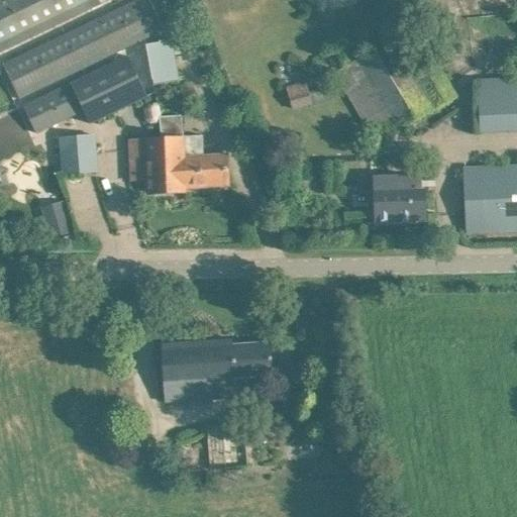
[(0,0),(0,52),(100,5),(97,0),(0,0)]
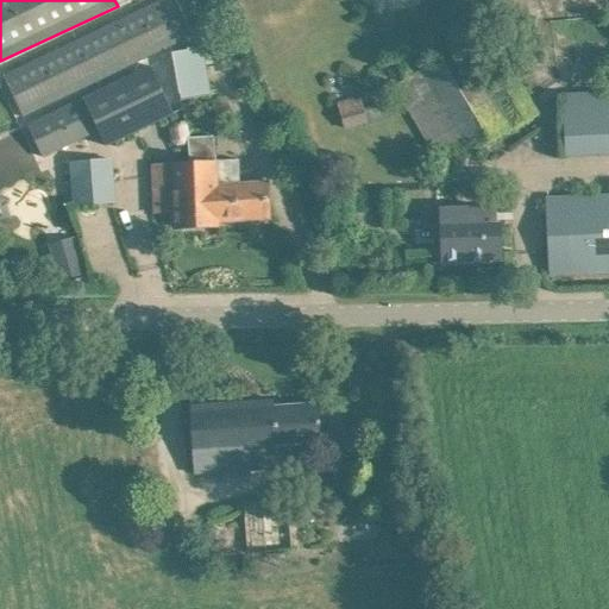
[(187,39),(168,0),(162,0),(2,76),(23,118),(187,39)]
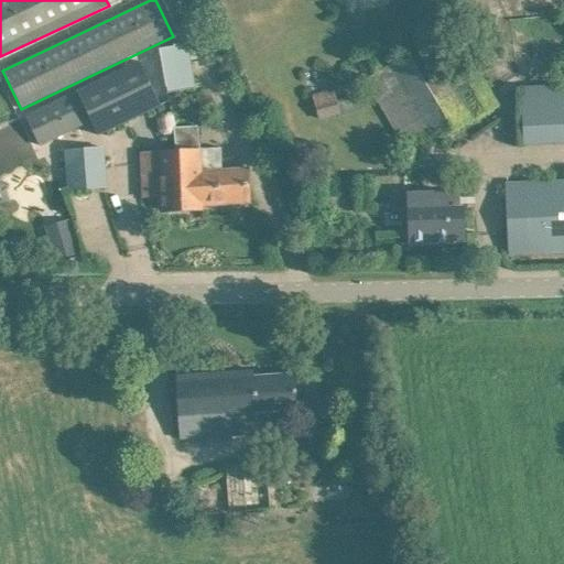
[(411,156),(497,107),(455,36),(433,50),(429,43),(366,79),(411,156)]
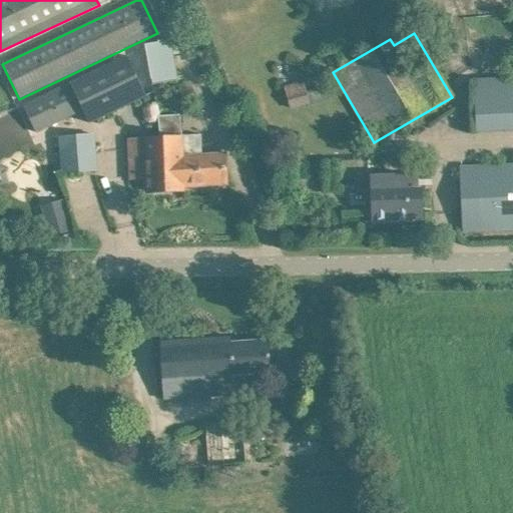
[(177,81),(170,39),(157,41),(157,43),(144,45),(151,85),(177,81)]
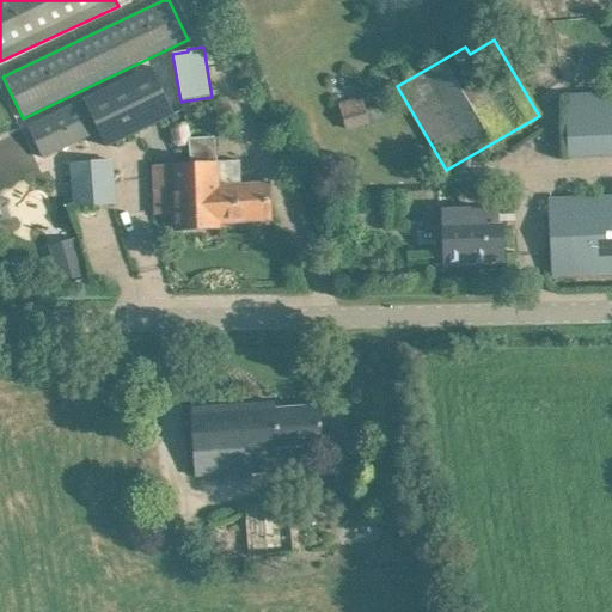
[(173,115),(151,67),(26,127),(42,158),(98,132),(105,147),(173,115)]
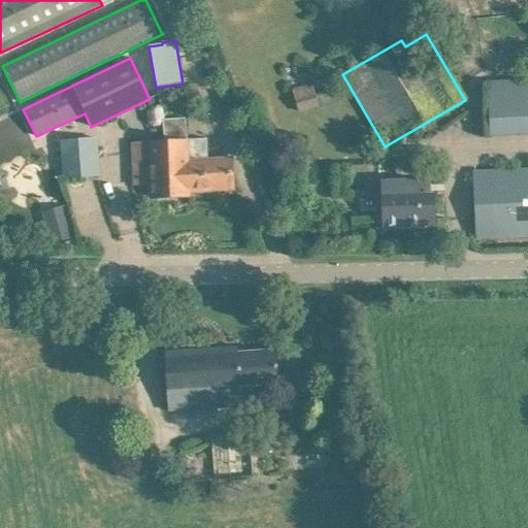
[(527,79),(487,83),(489,134),(527,132),(527,79)]
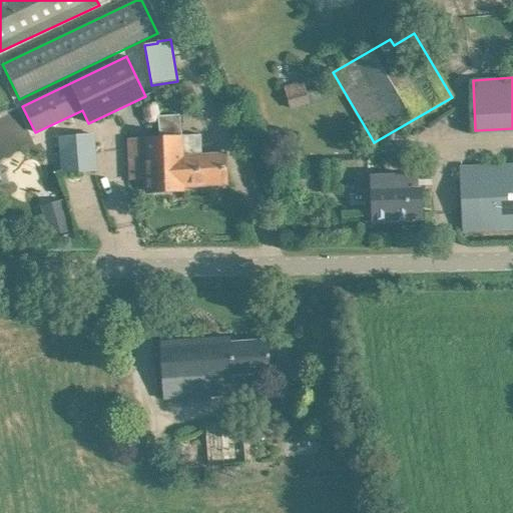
[(297,114),(317,109),(312,87),(292,91),(297,114)]
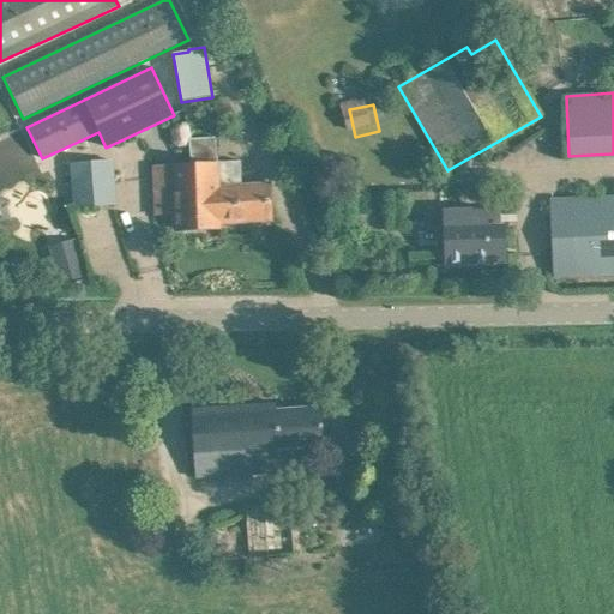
[(215,162),(214,137),(187,139),(190,164),(151,167),(155,215),(170,214),(172,232),(220,228),(220,223),(215,162)]
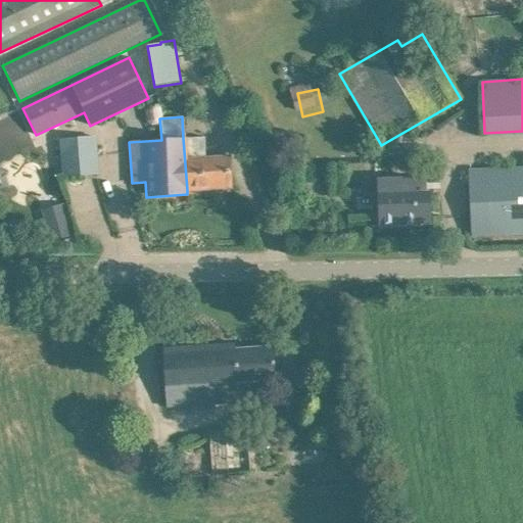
[(62,178),(99,175),(96,137),(59,140),(62,178)]
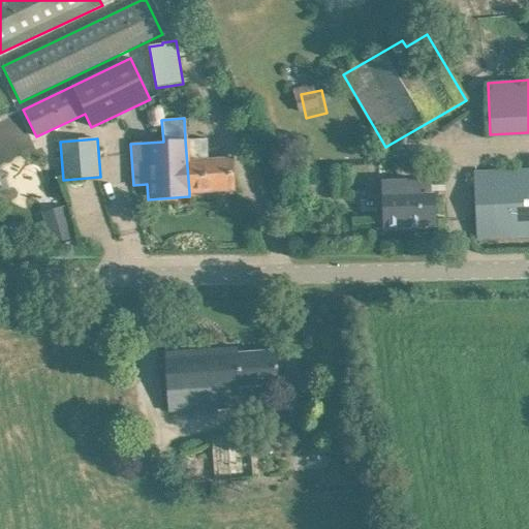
[(206,138),(185,139),(189,192),(232,190),(230,158),(207,159),(206,138)]
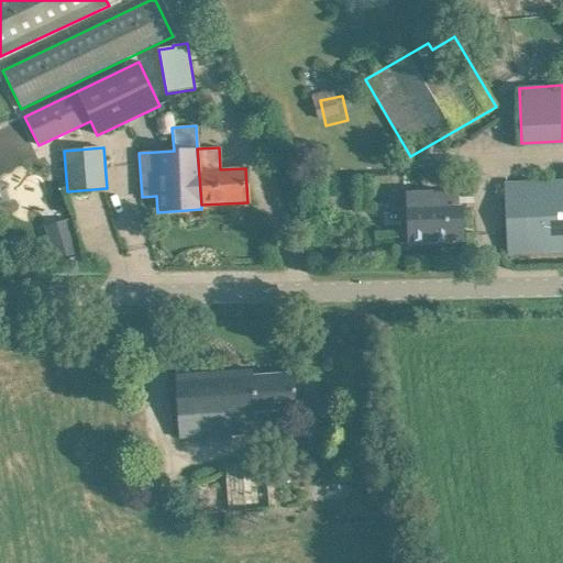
[(562,180),(504,184),(508,254),(544,252),(544,254),(562,253),(562,180)]
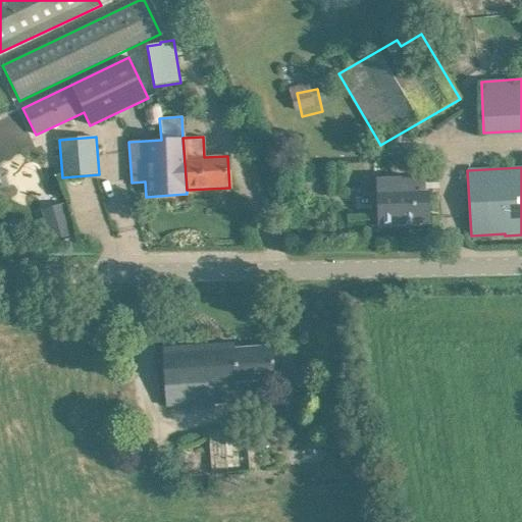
[(413,178),(378,179),(378,195),(379,225),(416,223),(416,216),(429,216),(428,194),(414,194),(413,178)]
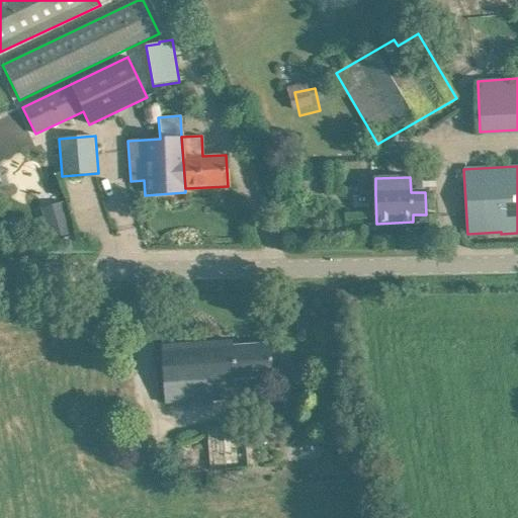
[(47,201),(50,212),(70,206),(66,195),(47,201)]
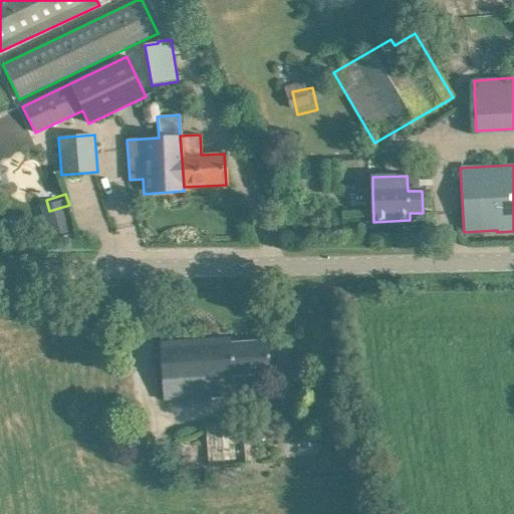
[(71,210),(48,211),(49,226),(72,224),(71,210)]
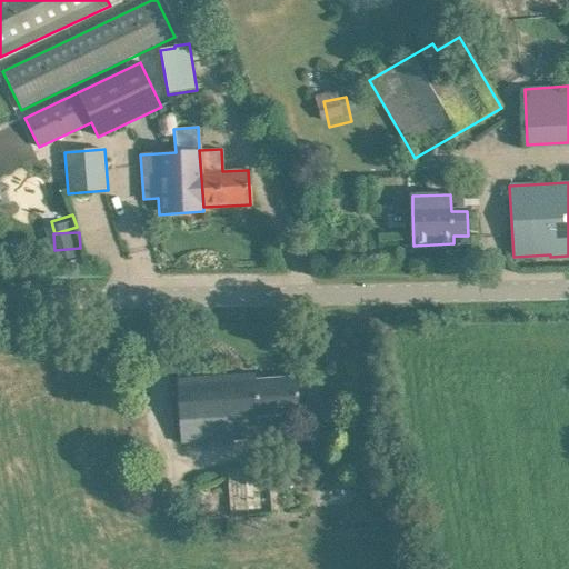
[(180,447),(259,443),(258,436),(265,436),(263,422),(301,420),(298,377),(256,380),(256,375),(177,380),(180,447)]
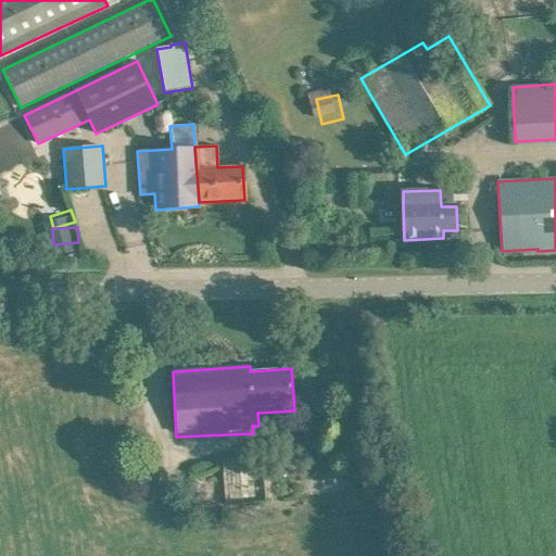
[(263,456),(222,459),(226,506),(267,503),(263,456)]
